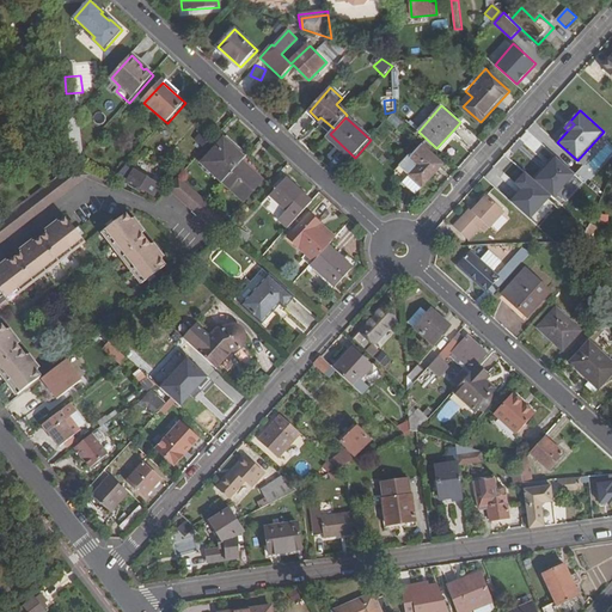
[(436,148),(441,153),(456,134),(452,132),(436,148)]
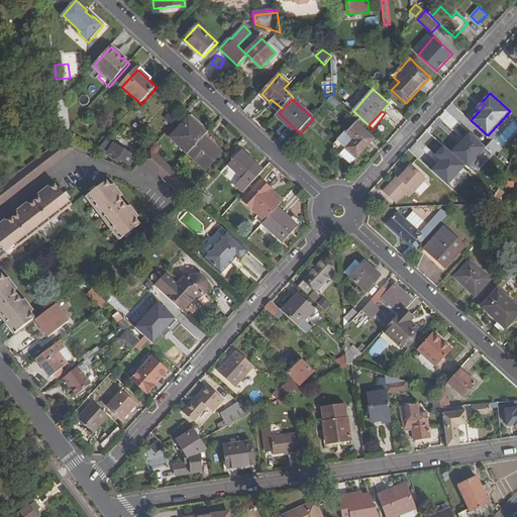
[(300,133),(279,113),(276,117),(297,136),(300,133)]
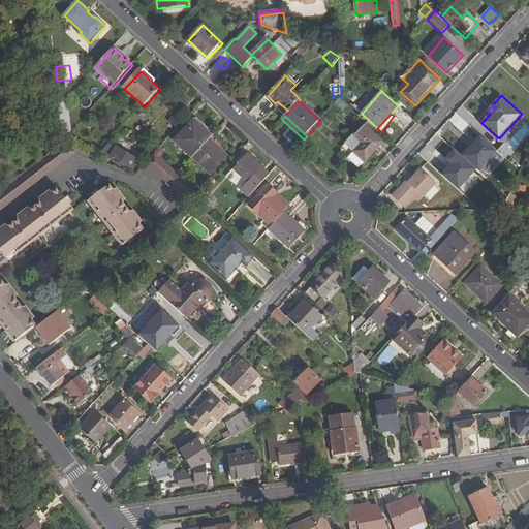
[(194,121),(213,137),(215,134),(217,132),(198,117),(194,121)]
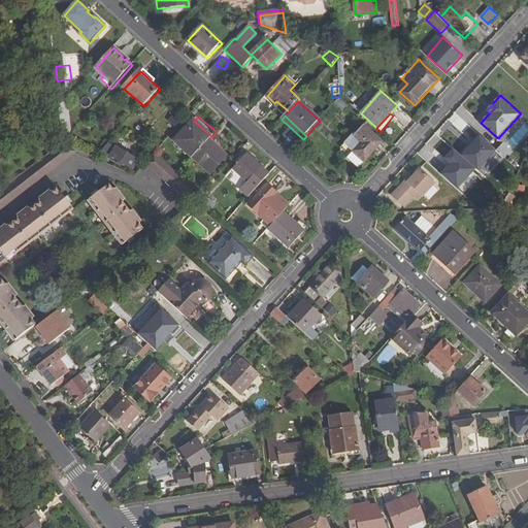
[(209,139),(212,137),(194,121),(173,142),(193,158),(209,139)]
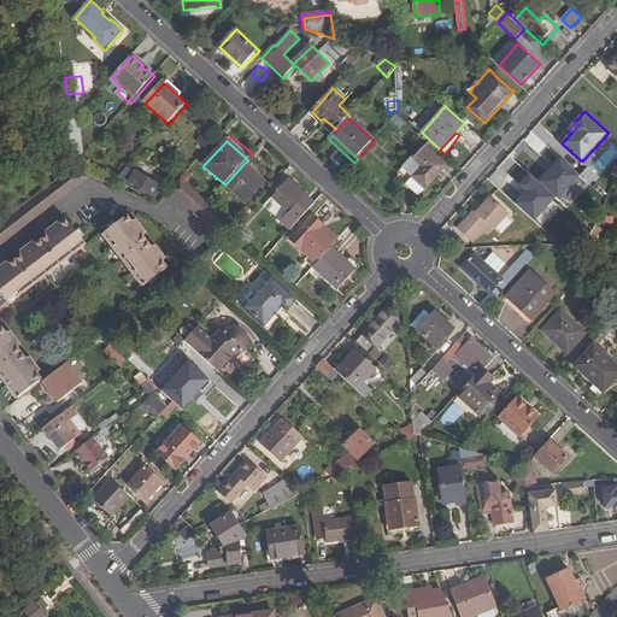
[(411,181),(423,193),(448,166),(427,146),(410,164),(418,172),(411,181)]
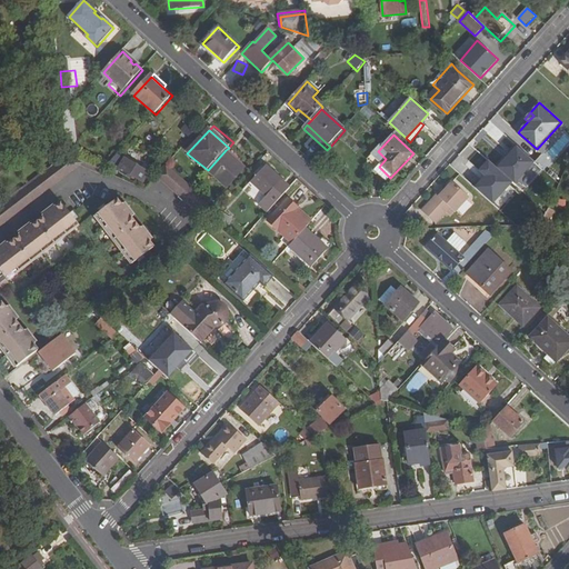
[(245,158),(231,145),(229,148),(226,150),(240,163),(245,158)]
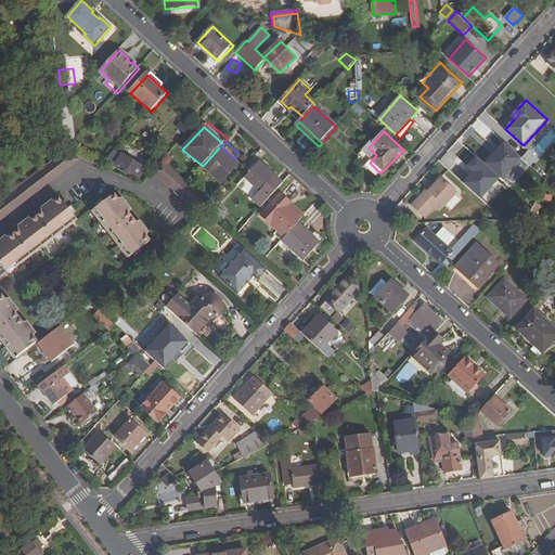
[(474,145),(459,163),(479,181),(495,165),(474,145)]
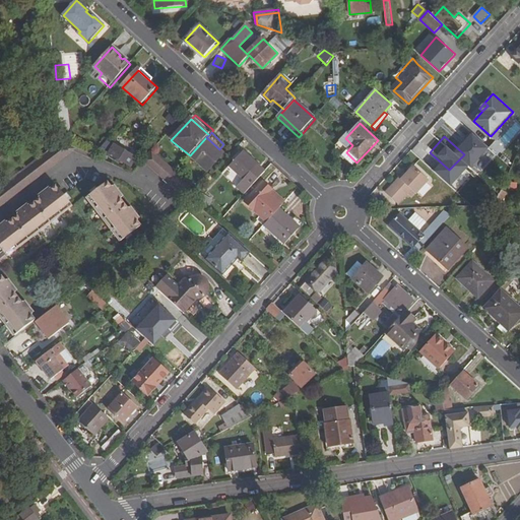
[(206,137),(190,155),(209,172),(225,154),(219,149),(206,137)]
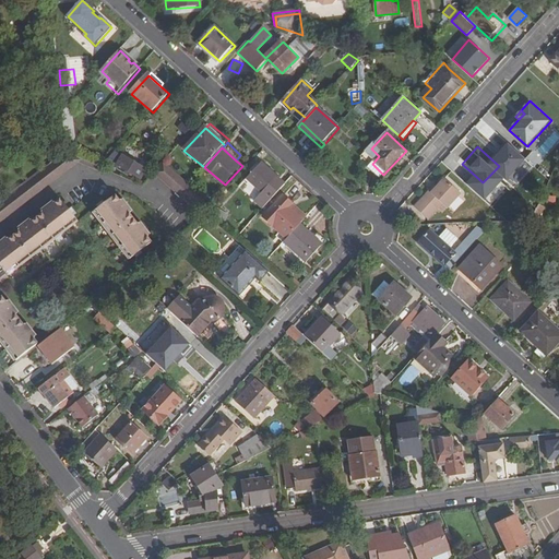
[(125,157),(118,166),(140,179),(146,170),(125,157)]
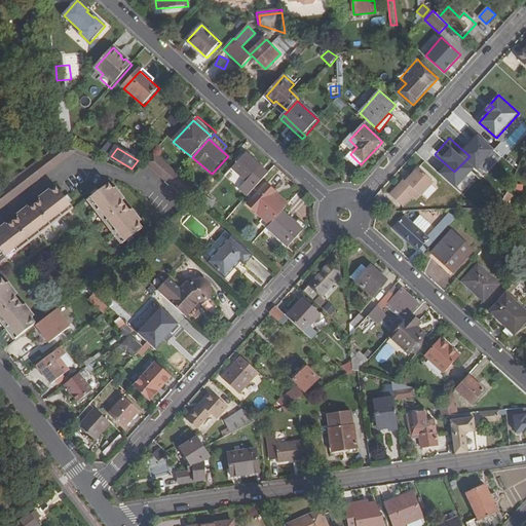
[(178,174),(154,152),(144,163),(191,207),(196,202),(194,200),(200,193),(178,174)]
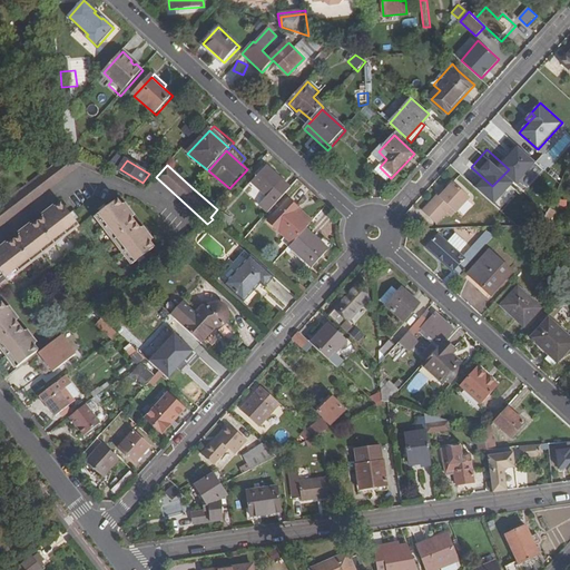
[(268,167),(253,184),(268,198),(284,182),(268,167)]
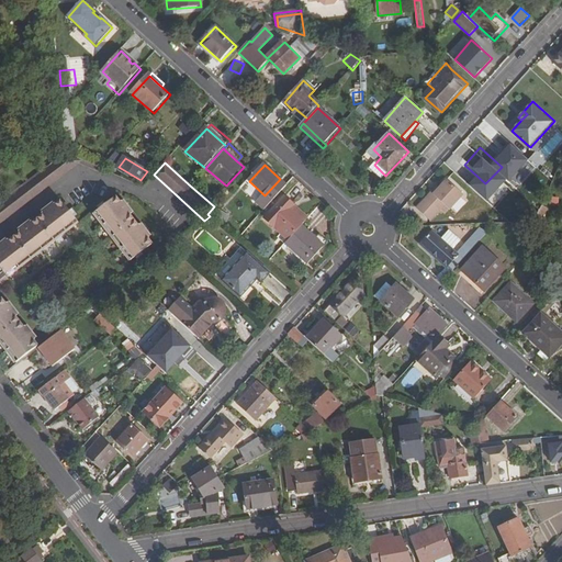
[(381,181),(385,176),(374,165),(369,170),(381,181)]
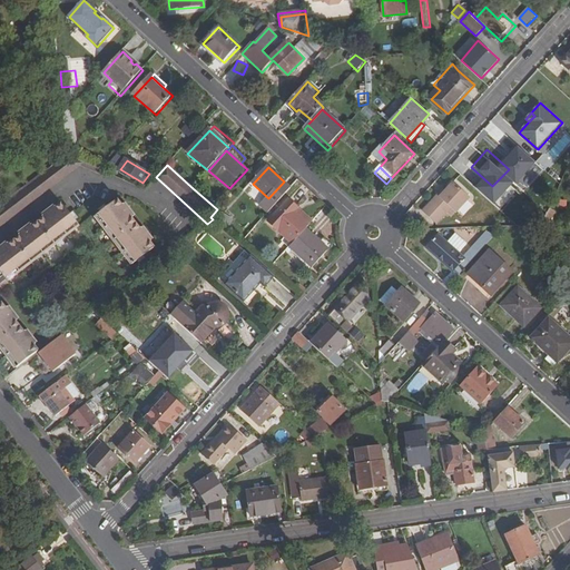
[(561,170),(553,178),(561,185),(566,175),(561,172),(561,170)]
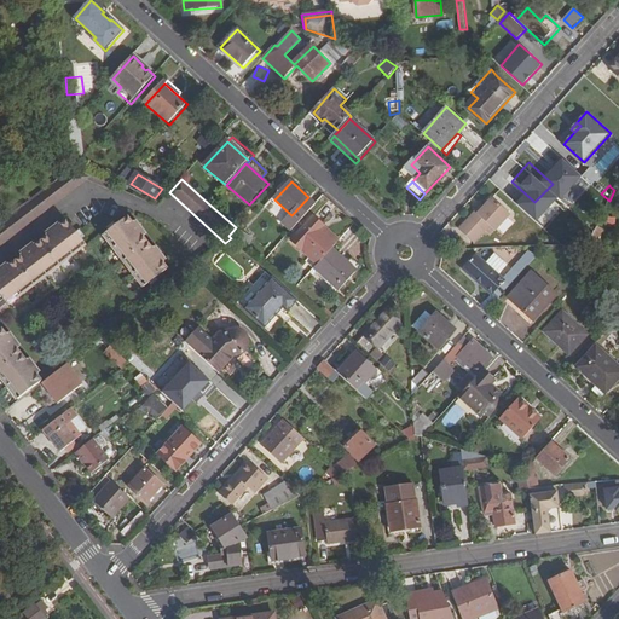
[(479,214),(476,212),(461,230),(475,243),(492,226),(497,231),(512,214),(495,198),(486,207),(479,214)]
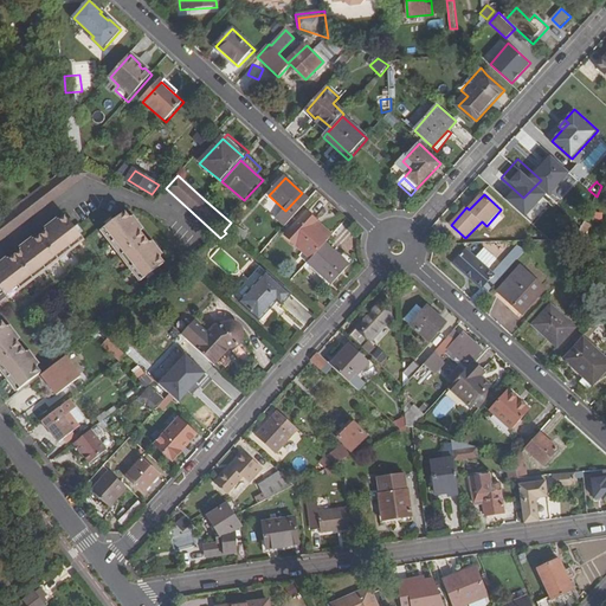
[(162,265),(155,255),(156,253),(154,250),(152,251),(135,230),(137,229),(135,224),(133,226),(123,213),(100,231),(140,283),(162,265)]
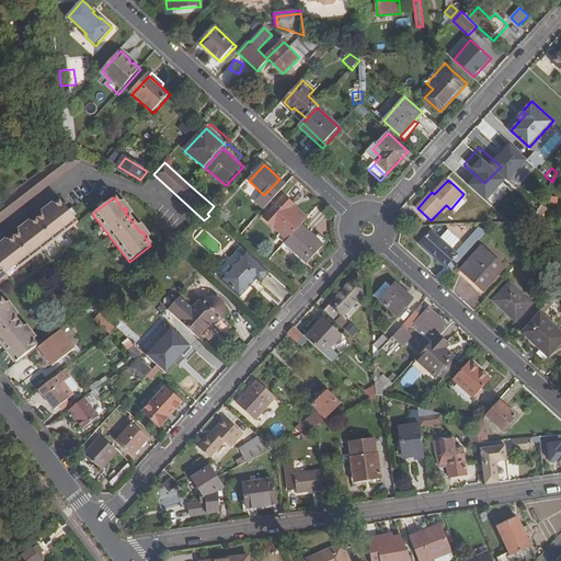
[(283,235),(289,241),(301,228),(305,224),(306,222),(292,209),(295,207),(286,198),(266,220),(283,235)]
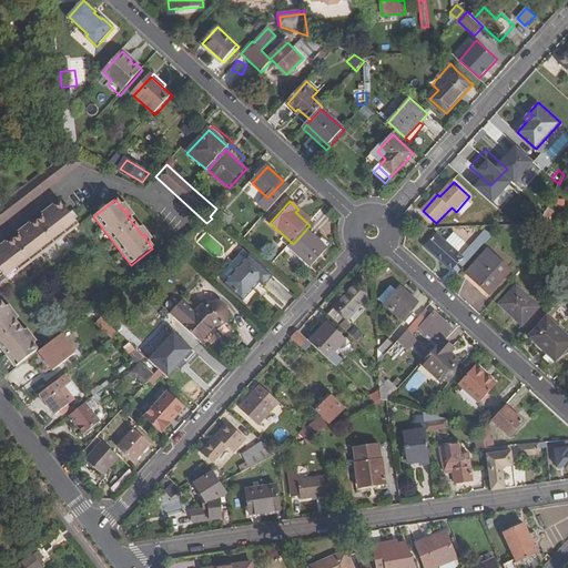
[(0,284),(6,281),(77,225),(61,204),(52,211),(51,210),(48,212),(49,213),(29,229),(28,227),(23,230),(24,232),(4,247),(3,245),(0,247),(0,249),(1,250),(0,250),(0,273),(1,274),(2,275),(0,276),(0,284)]
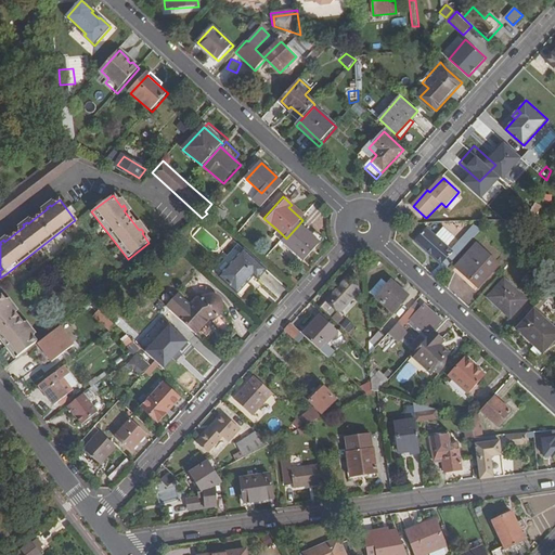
[(306,217),(292,205),(288,207),(302,220),(306,217)]
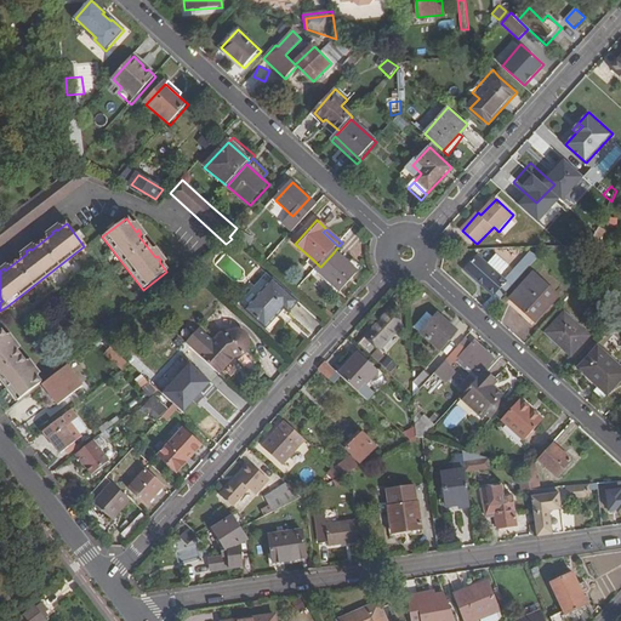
[(243,234),(238,241),(249,249),(255,241),(243,234)]
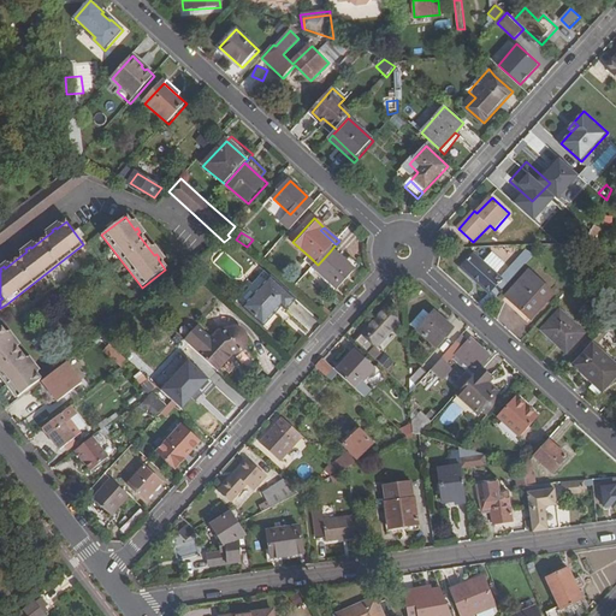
[(335,246),(331,250),(356,273),(362,266),(353,258),(350,260),(335,246)]
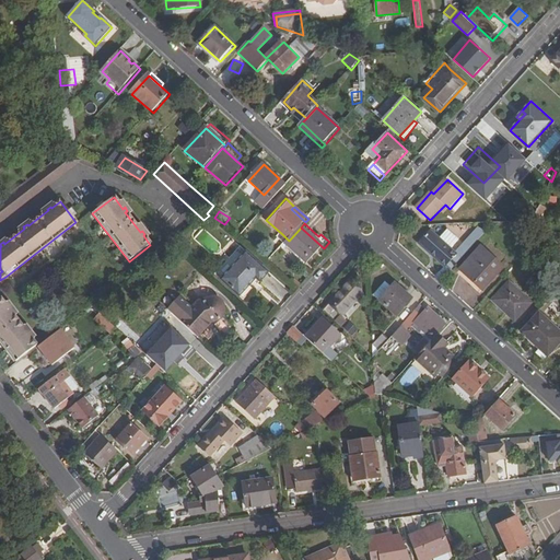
[(324,248),(301,228),(289,241),(284,245),(307,266),(324,248)]
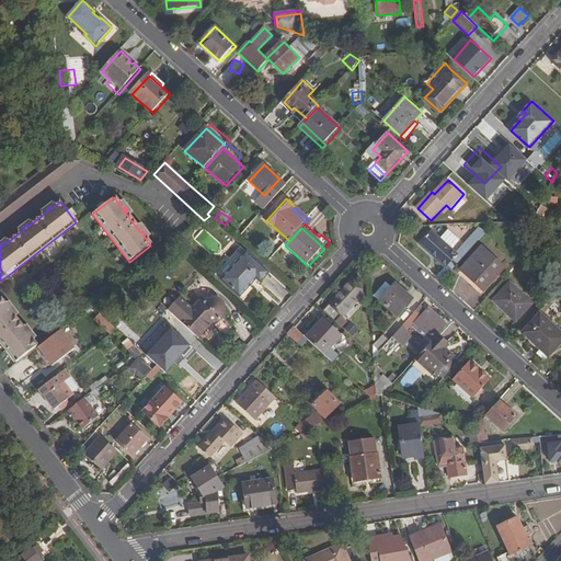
[(432,235),(421,247),(444,268),(446,265),(453,271),(473,247),(467,240),(454,254),(432,235)]
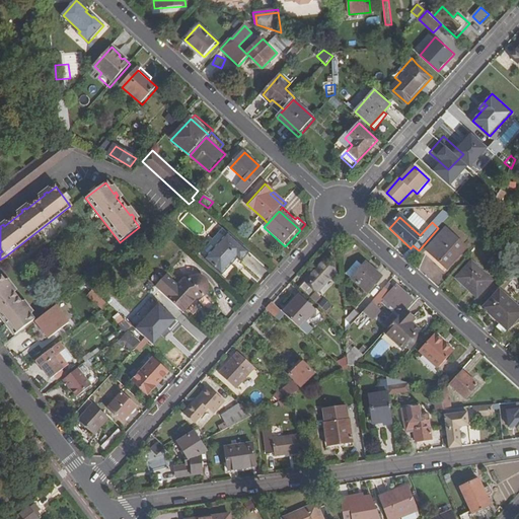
[(448,228),(429,249),(449,269),(469,247),(448,228)]
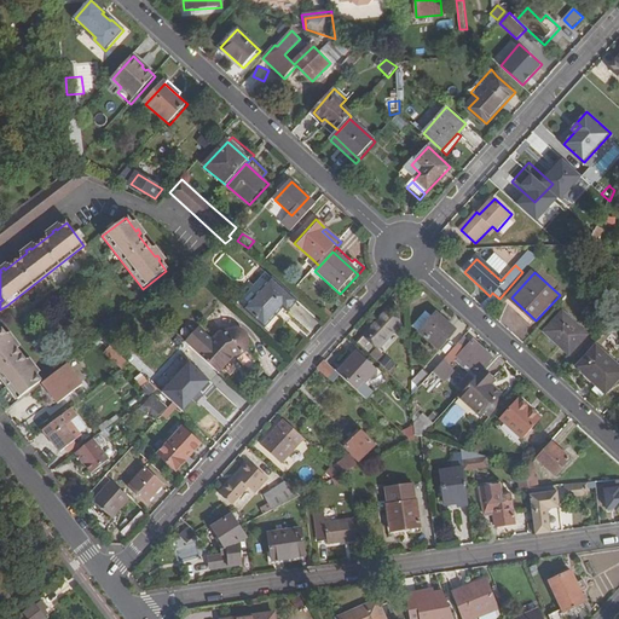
[(246,310),(266,328),(284,307),(289,311),(299,301),(272,278),(246,310)]
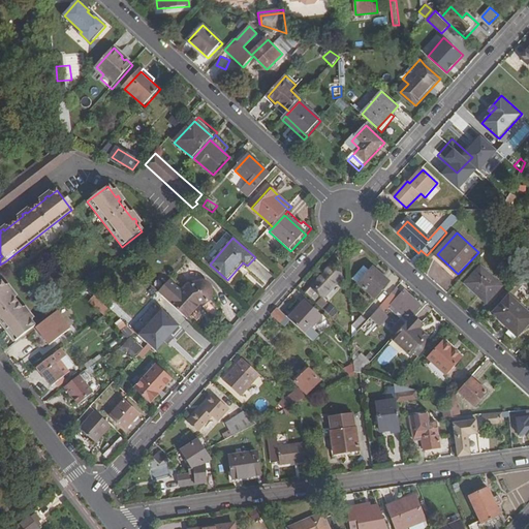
[(456,276),(458,274),(437,254),(435,257),(456,276)]
